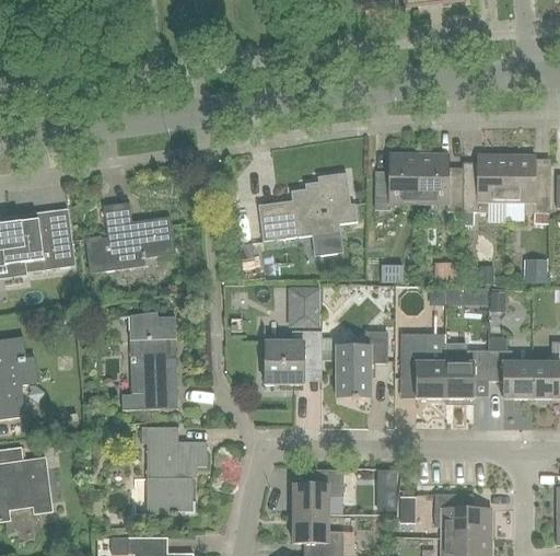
[(376,0),(364,1),(366,18),(389,15),(387,0),(376,0)]
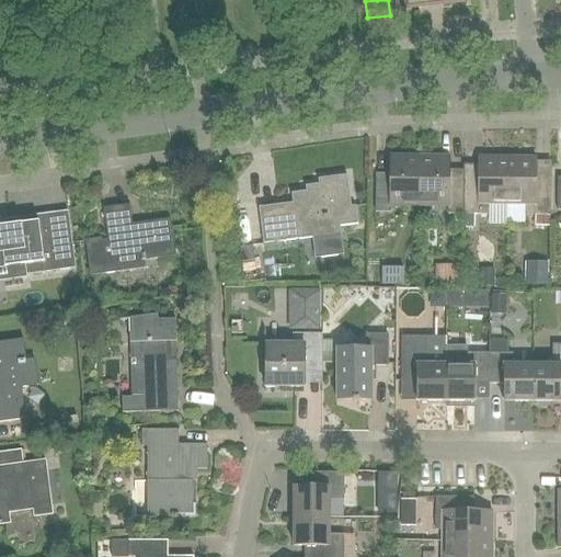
[(420,203),(420,154),(391,152),(390,177),(376,177),(376,209),(391,209),(391,203),(420,203)]
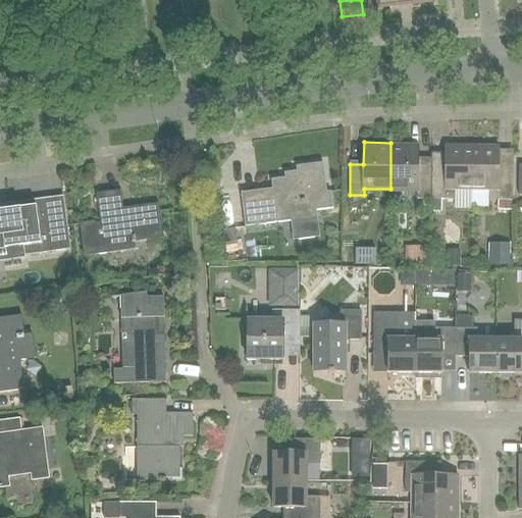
[(430,196),(431,166),(431,165),(418,165),(418,143),(390,143),(390,189),(417,189),(417,195),(430,196)]
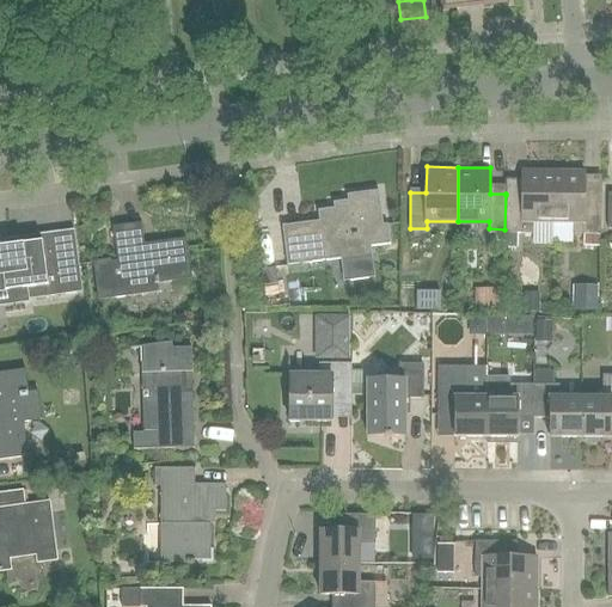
[(554,220),(554,167),(522,167),(522,196),(506,195),(505,230),(532,230),(532,220),(554,220)]
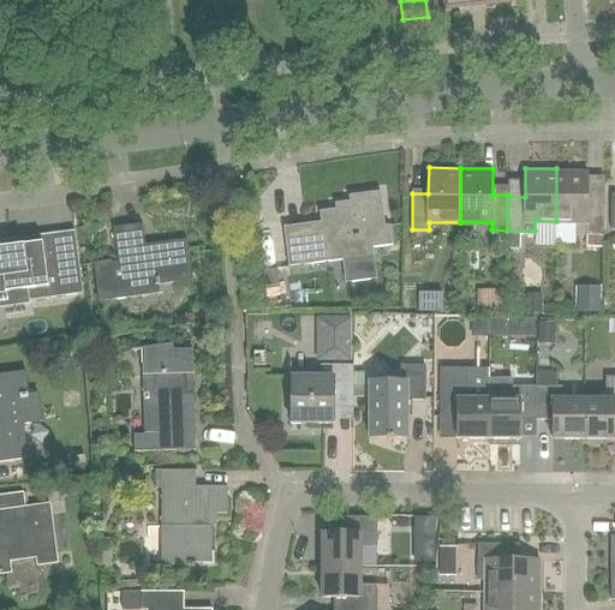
[(604,232),(604,197),(587,197),(587,168),(556,168),(556,221),(575,221),(575,232),(586,232),(586,243),(602,243),(602,232),(604,232)]
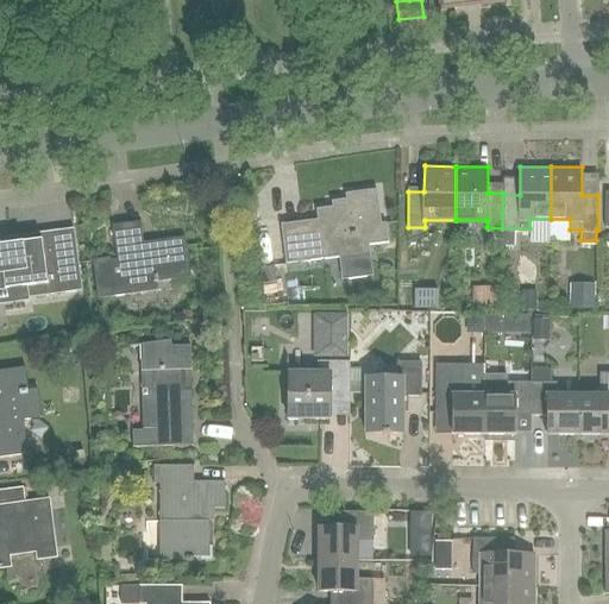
[(370,243),(390,240),(387,220),(383,221),(378,187),(346,190),(347,197),(332,200),(333,205),(316,207),(319,218),(281,222),(287,262),(339,256),(339,258),(372,255),(370,243)]
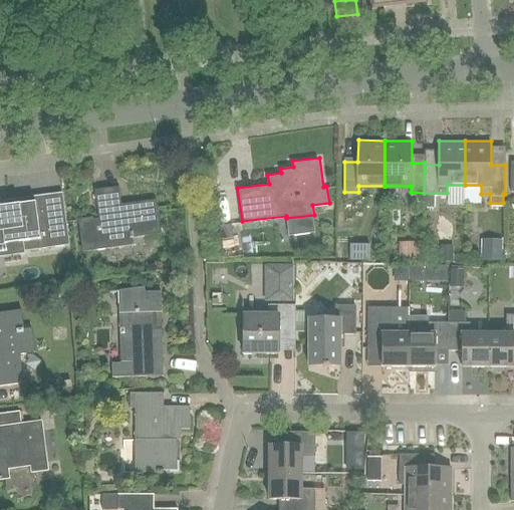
[(132,235),(162,231),(157,197),(120,202),(118,184),(95,187),(98,214),(78,217),(82,249),(133,242),(132,235)]
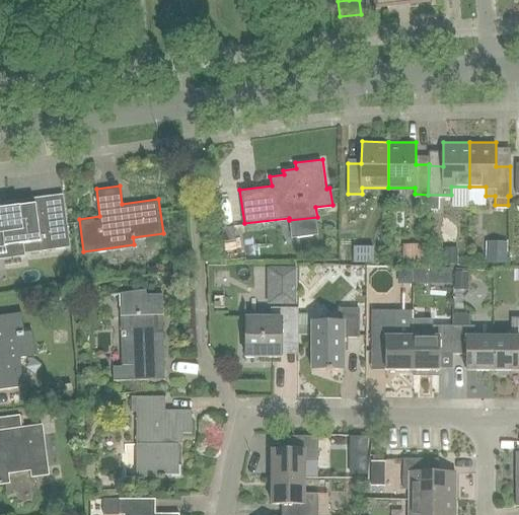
[(0,253),(25,250),(25,251),(63,246),(56,194),(0,201),(0,253)]
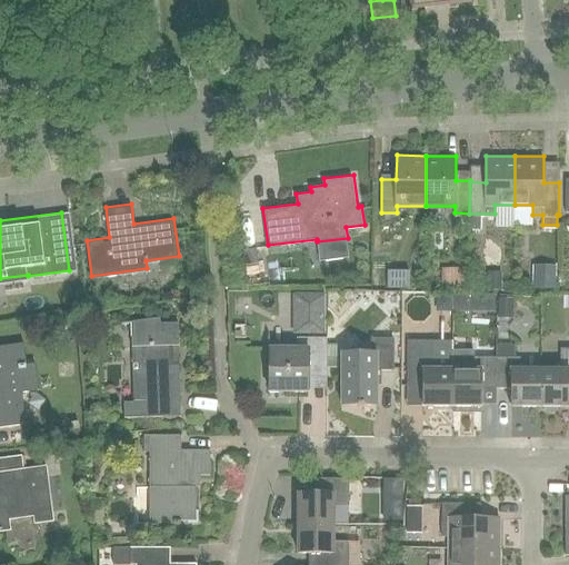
[(256,247),(242,249),(245,264),(258,261),(256,247)]
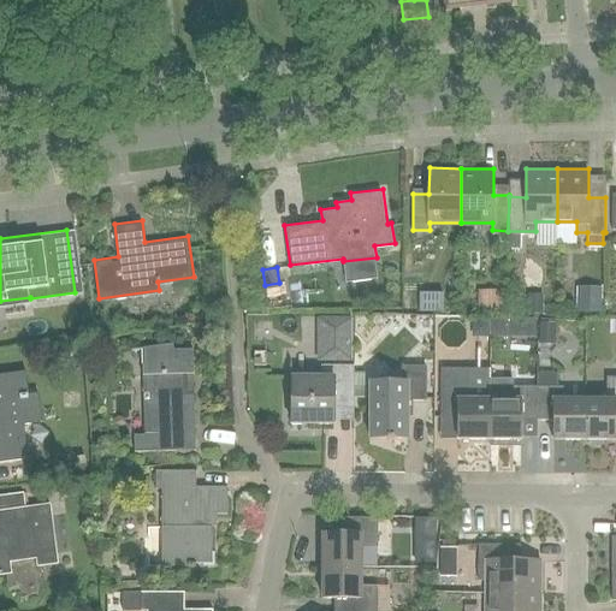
[(603,309),(603,284),(578,284),(578,308),(603,309)]
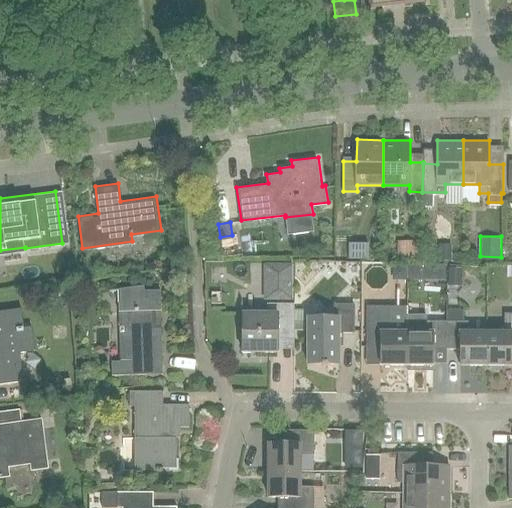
[(415,238),(397,238),(397,258),(415,258),(415,257),(421,257),(422,246),(415,246),(415,238)]
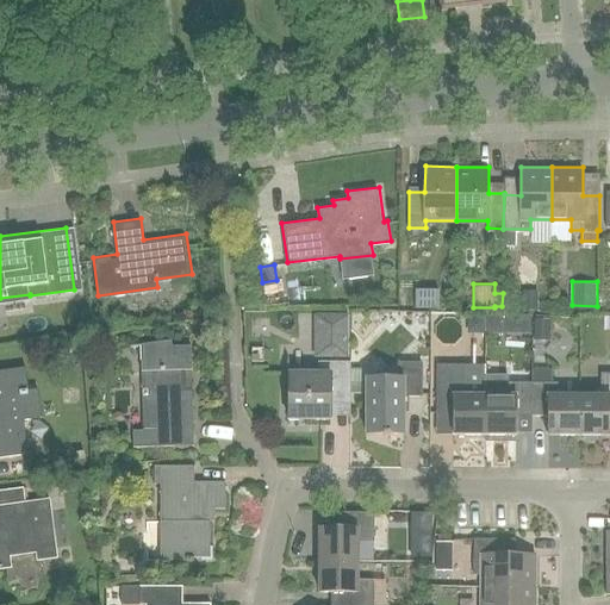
[(522,288),(522,307),(537,307),(537,288),(522,288)]
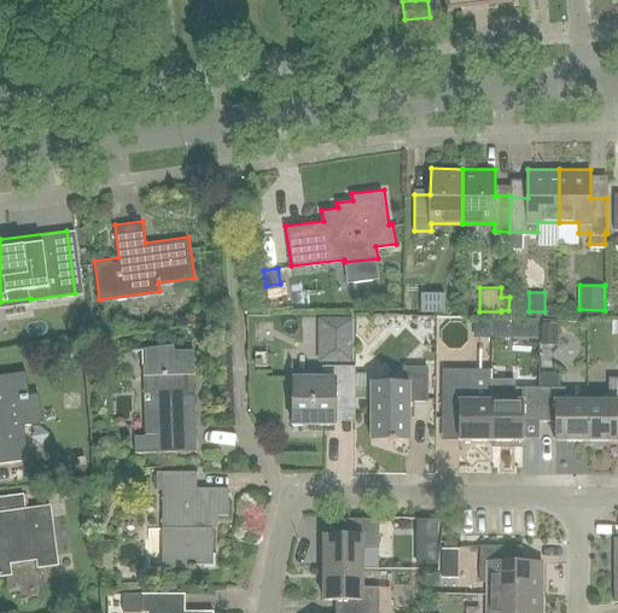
[(320,313),(320,357),(355,357),(356,313),(320,313)]
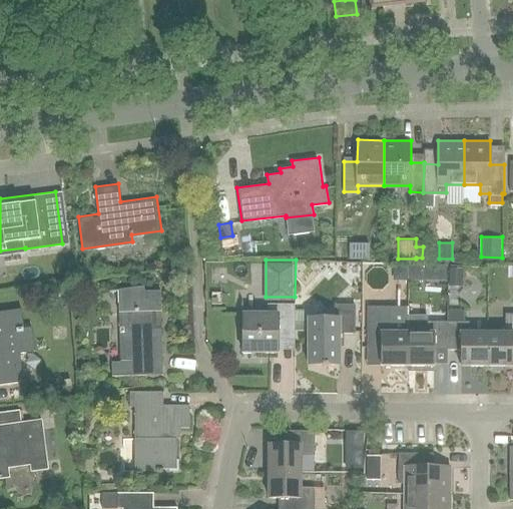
[(409,263),(409,279),(423,279),(423,263),(409,263)]
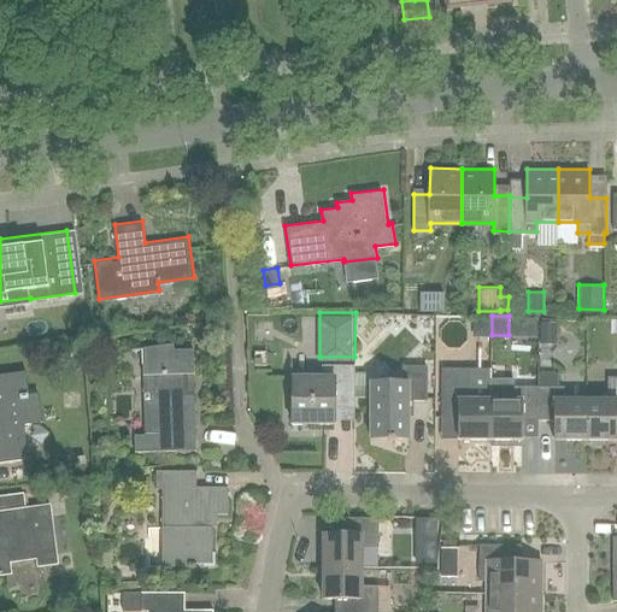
[(540,341),(557,341),(557,321),(540,321),(540,341)]
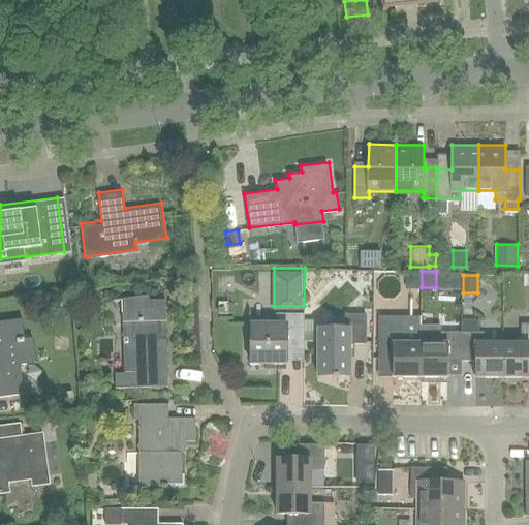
[(124,371),(115,371),(116,385),(161,384),(159,319),(164,319),(166,319),(165,298),(150,299),(149,294),(122,297),(123,320),(123,334),(136,333),(136,344),(136,349),(124,349),(124,371)]
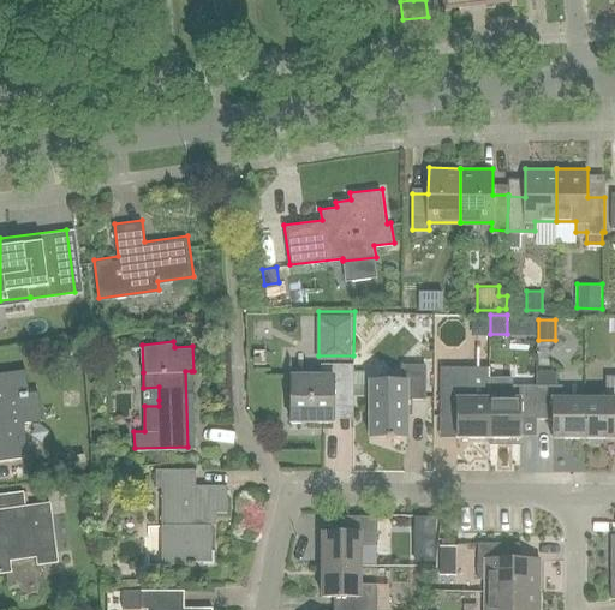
[(584,436),(584,395),(561,395),(561,370),(548,370),(549,356),(537,356),(536,383),(536,417),(553,417),(553,435),(584,436)]
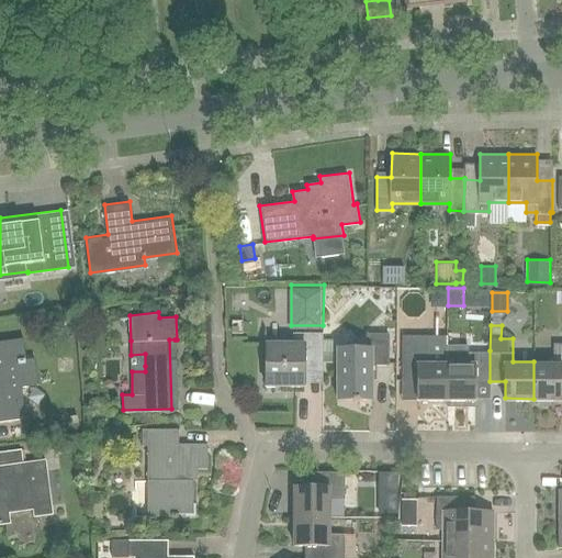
[(267,366),(267,384),(303,384),(303,360),(324,360),(324,331),(293,331),(293,342),(267,342),(267,366)]
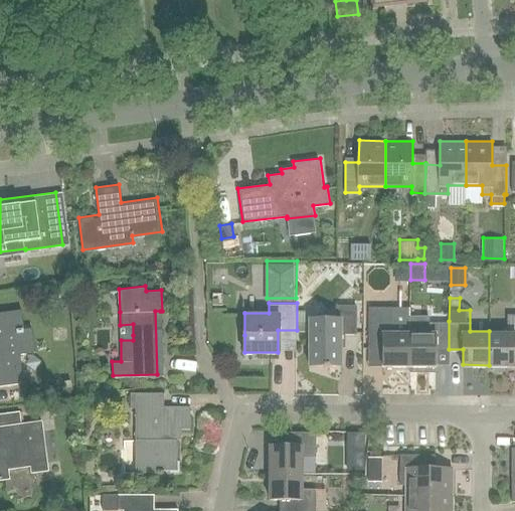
[(341,365),(341,335),(341,332),(356,333),(356,305),(337,305),(337,318),(310,318),(310,365),(341,365)]
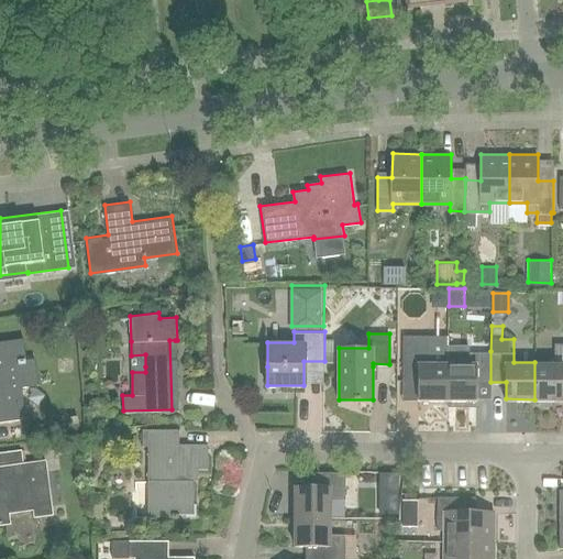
[(419,398),(446,398),(448,362),(448,343),(448,335),(404,335),(404,382),(419,382),(419,398)]
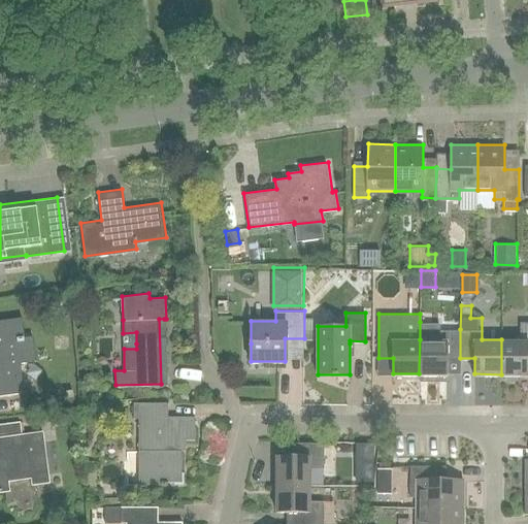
[(22,316),(0,319),(0,393),(25,391),(21,361),(36,359),(33,335),(25,336),(22,316)]
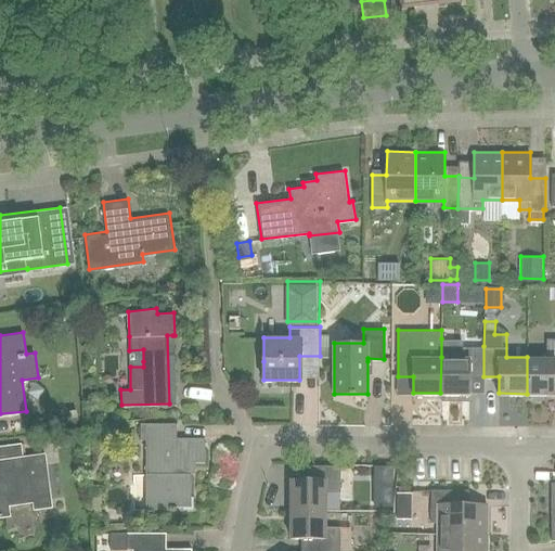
[(441,338),(441,357),(461,357),(461,346),(461,340),(441,338)]
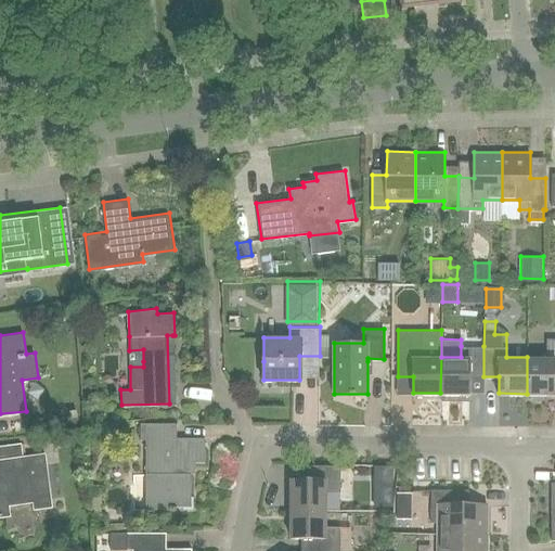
[(554,338),(547,338),(546,357),(527,357),(527,394),(554,394),(554,338)]
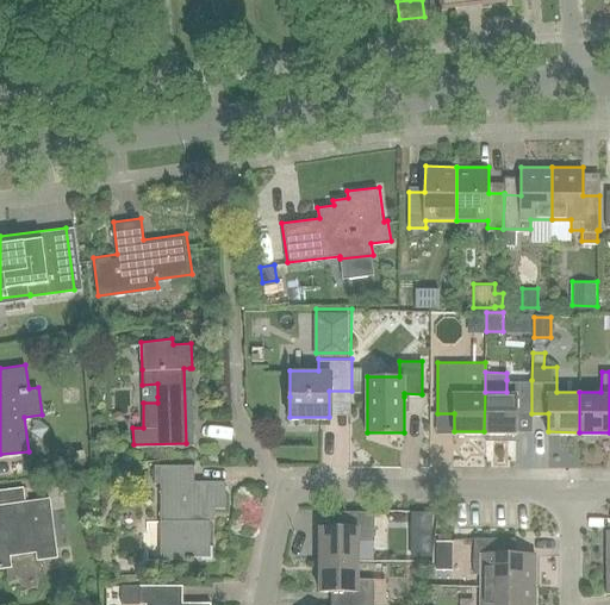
[(531,413),(531,380),(506,380),(506,392),(485,392),(484,431),(516,431),(516,413),(531,413)]
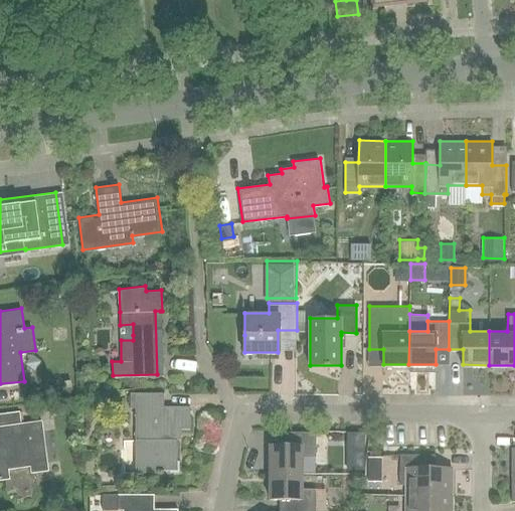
[(177,428),(190,428),(190,404),(165,404),(165,391),(130,391),(130,407),(135,407),(135,472),(163,472),(163,470),(177,470),(177,428)]
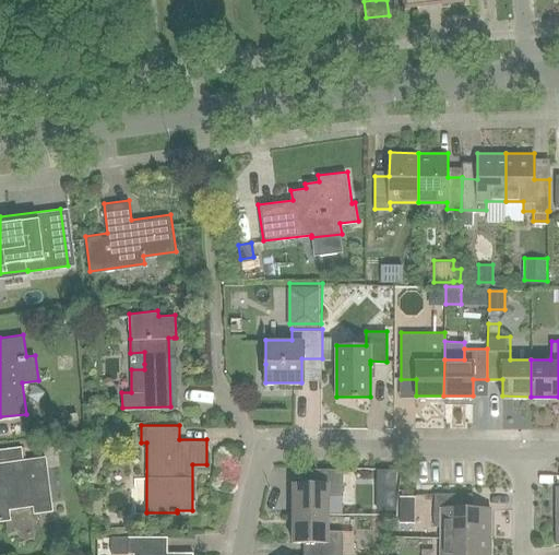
[(34,511),(52,509),(45,455),(23,458),(21,445),(0,447),(0,520),(10,519),(9,508),(33,505),(34,511)]
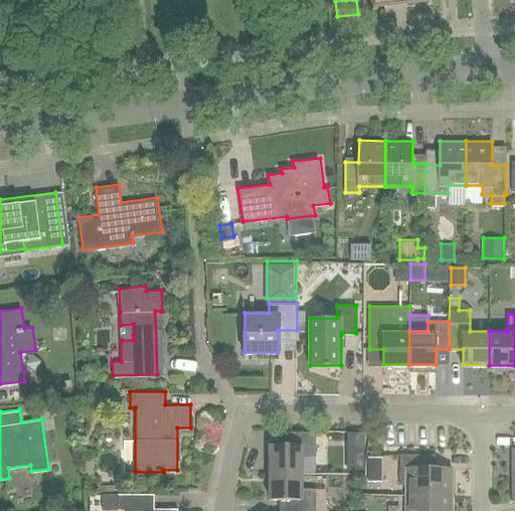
[(316,455),(316,431),(287,431),(287,444),(271,444),(271,471),(302,471),(302,455),(316,455)]
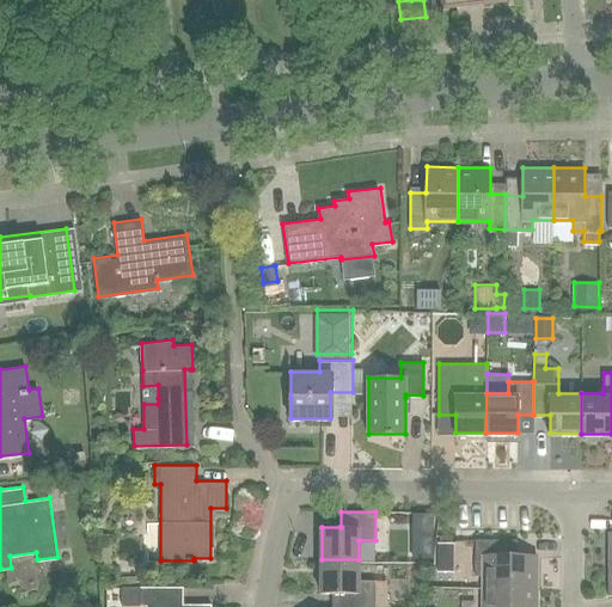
[(510,553),(510,539),(476,538),(476,555),(483,555),(482,586),(537,586),(537,553),(510,553)]
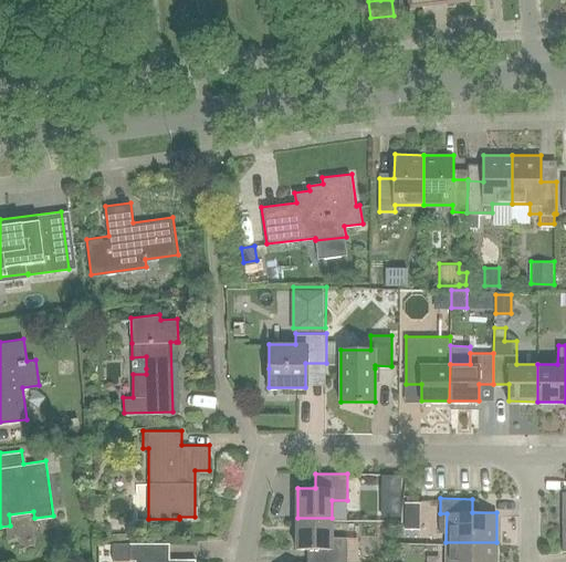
[(405,501),(405,512),(419,512),(419,501),(406,501),(405,501)]
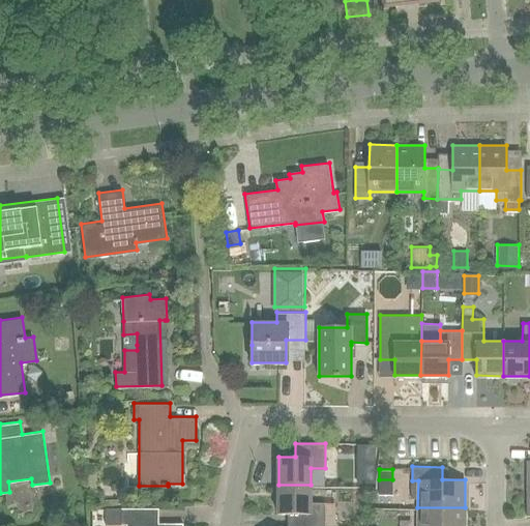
[(311,501),(311,485),(278,485),(278,512),(288,512),(288,525),(297,525),(335,525),(335,501),(311,501)]
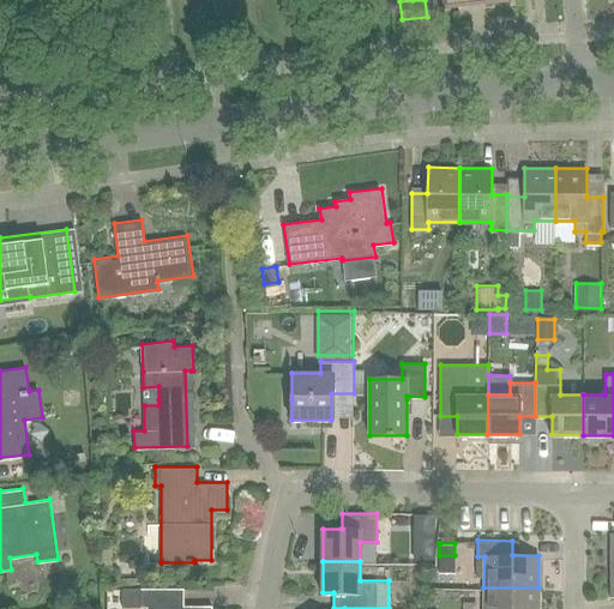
[(211,608),(212,604),(182,604),(182,586),(122,588),(122,606),(146,606),(145,608),(211,608)]
